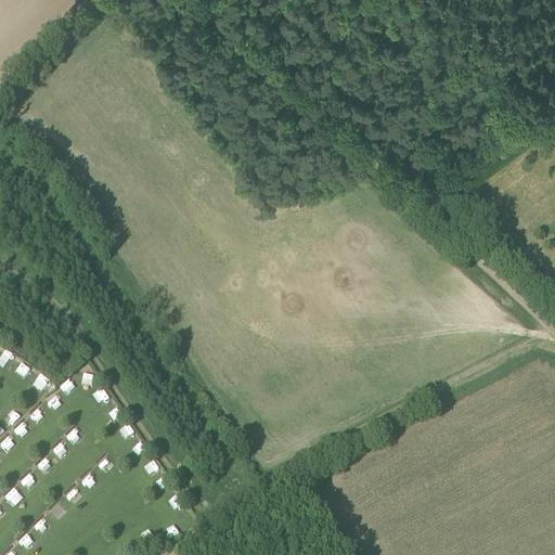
[(86,374),(82,382),(90,385),(93,376),(86,374)]
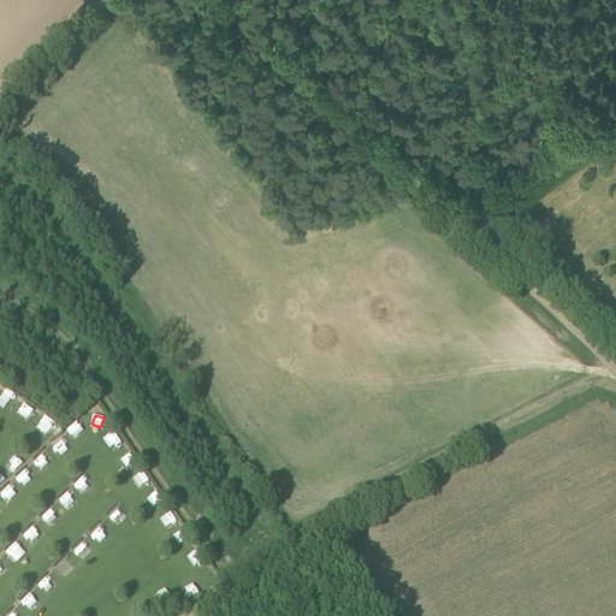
[(76,424),(67,432),(75,439),(83,432),(76,424)]
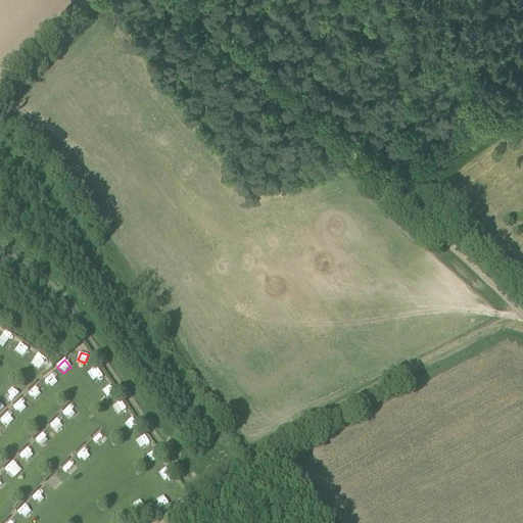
[(94,382),(102,376),(96,369),(89,374),(94,382)]
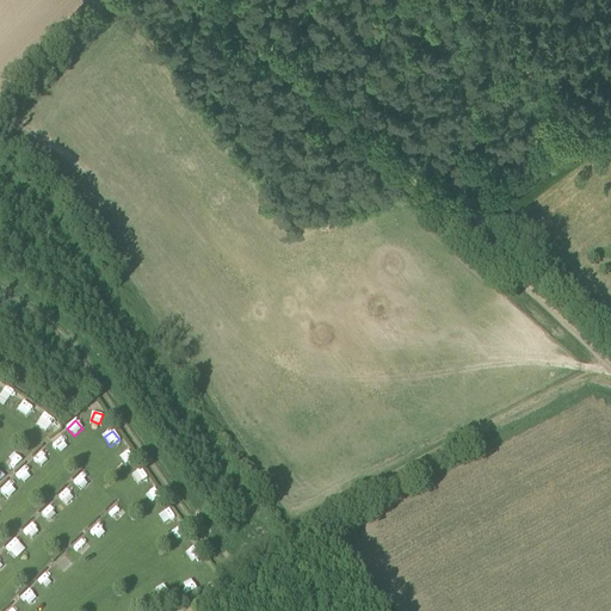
[(50,442),(62,455),(72,446),(60,433),(50,442)]
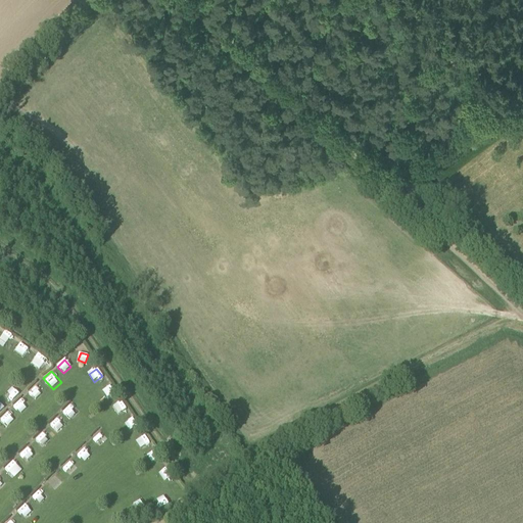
[(28,392),(35,398),(42,391),(35,385),(28,392)]
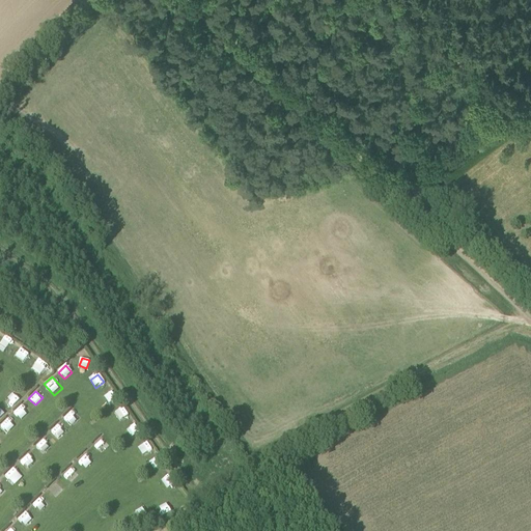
[(11,395),(5,400),(11,407),(18,401),(11,395)]
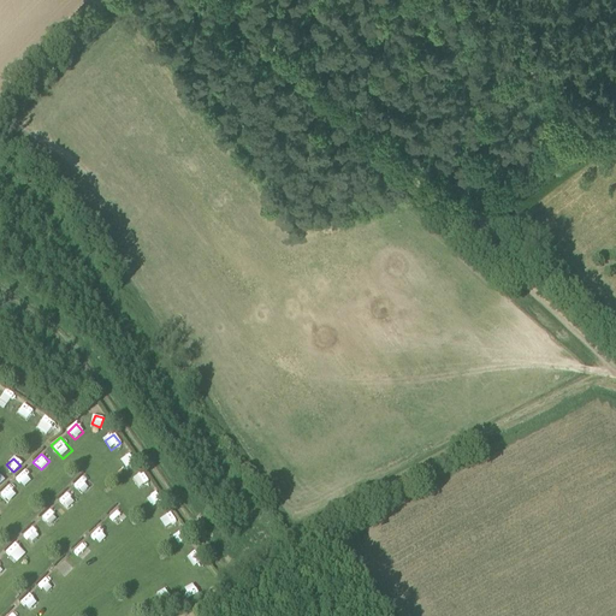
[(23,471),(16,478),(24,486),(31,479),(23,471)]
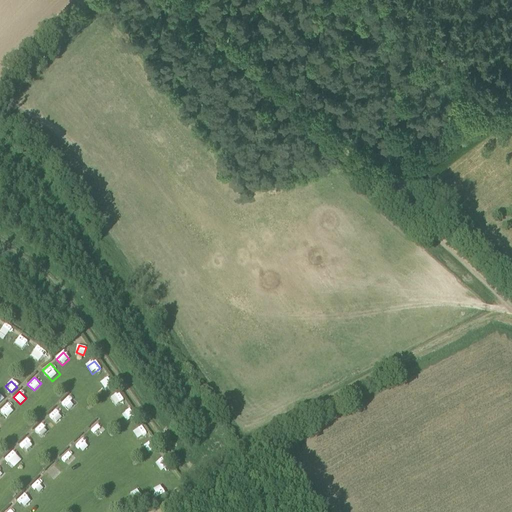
[(62,403),(75,414),(81,407),(69,395),(62,403)]
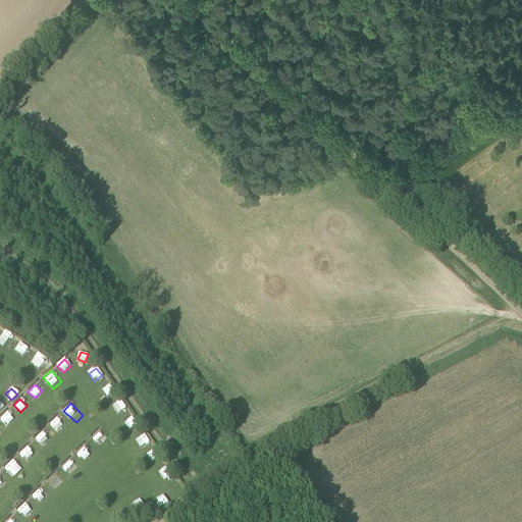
[(0,419),(0,420),(8,425),(13,417),(4,412),(0,419)]
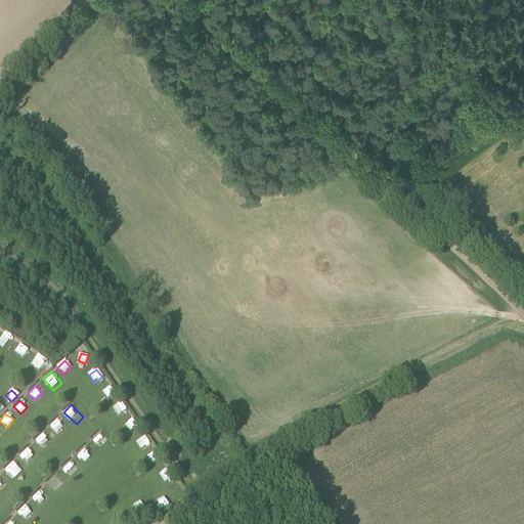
[(50,427),(57,434),(62,429),(56,422),(50,427)]
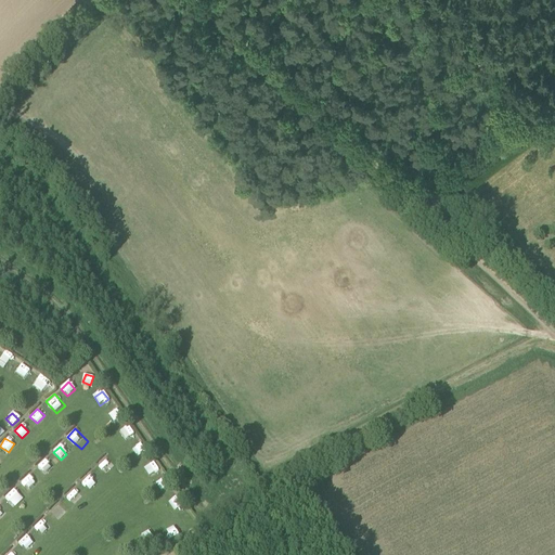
[(46,476),(52,468),(44,461),(37,468),(46,476)]
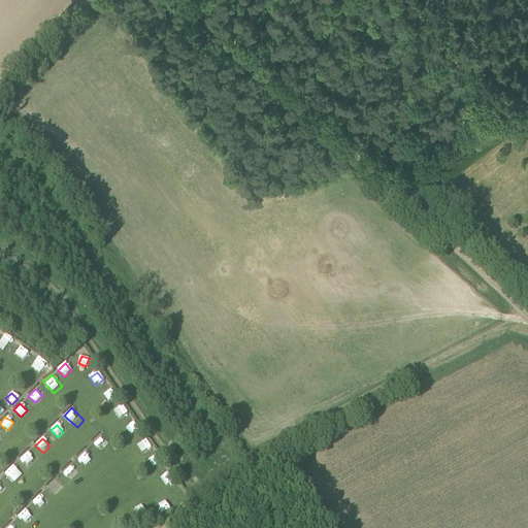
[(85,465),(92,458),(86,451),(77,458),(85,465)]
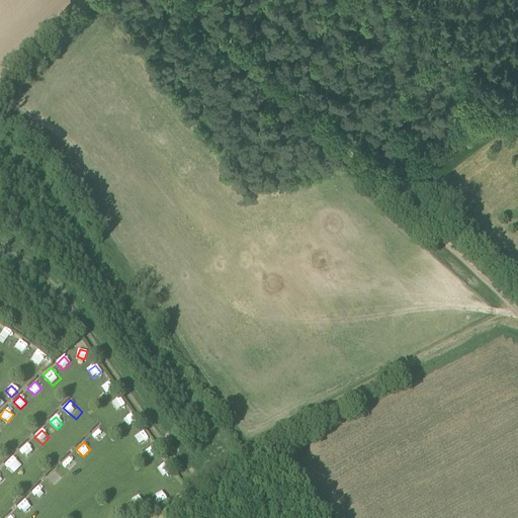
[(26,446),(21,452),(28,458),(33,452),(26,446)]
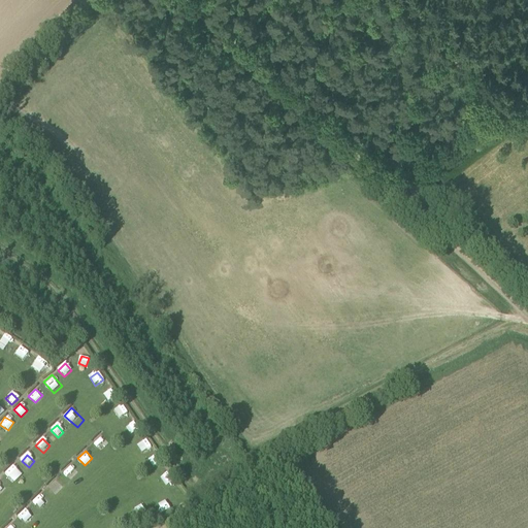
[(72,481),(76,475),(68,468),(64,473),(72,481)]
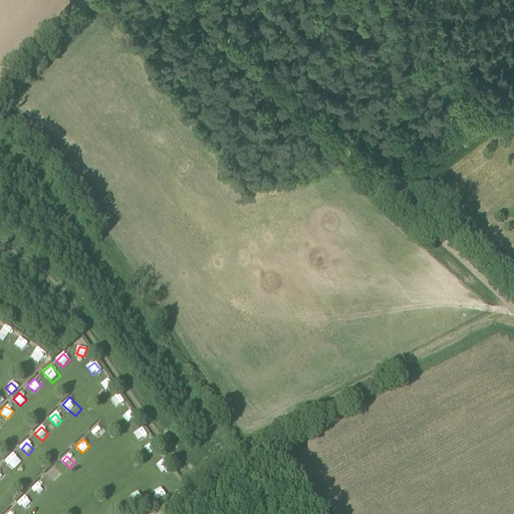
[(52,469),(48,473),(53,479),(57,475),(52,469)]
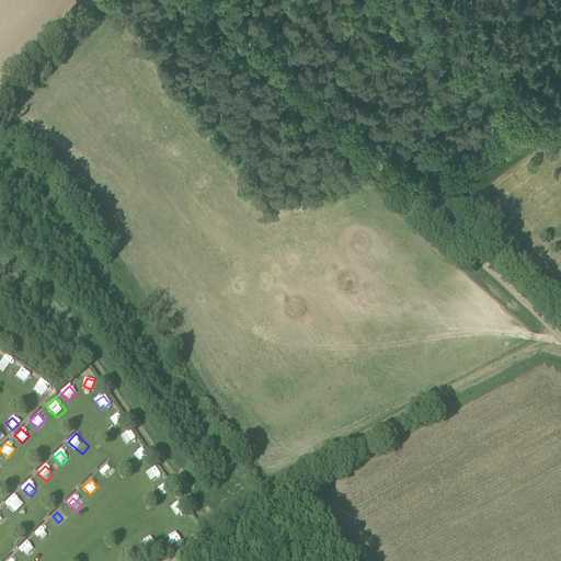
[(36,533),(44,541),(50,535),(43,526),(36,533)]
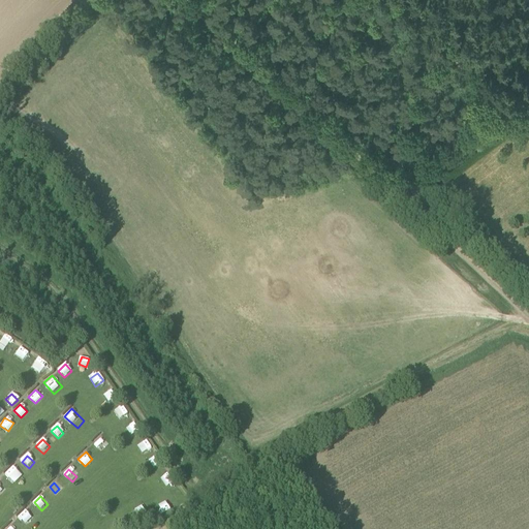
[(157,506),(161,515),(169,510),(165,502),(157,506)]
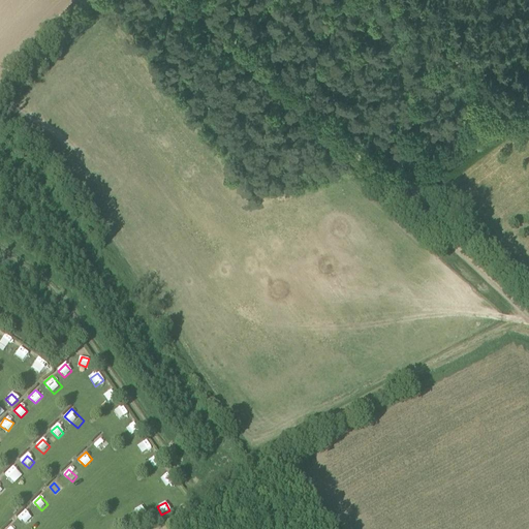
[(142,504),(133,508),(137,516),(146,511),(142,504)]
